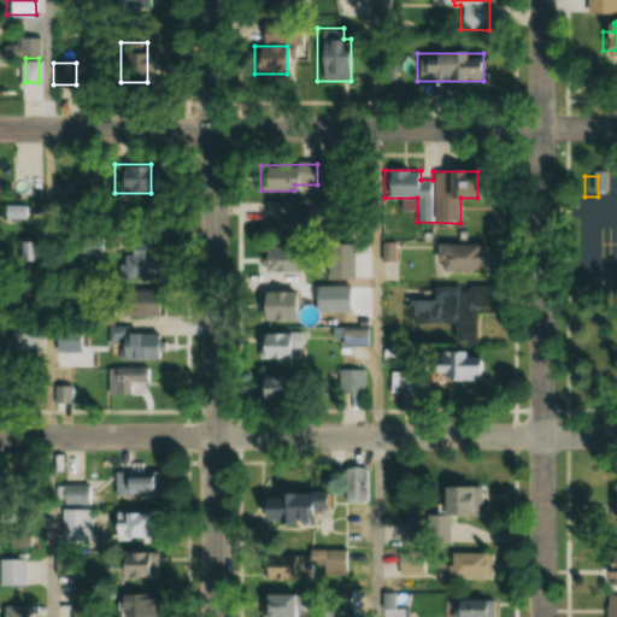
[(311,209),(291,209),(291,200),(264,200),(264,235),(311,235),(311,209)]
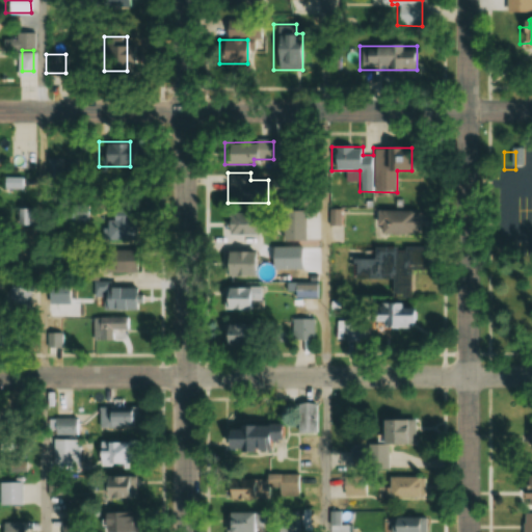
[(2,188),(22,188),(22,177),(2,177),(2,188)]
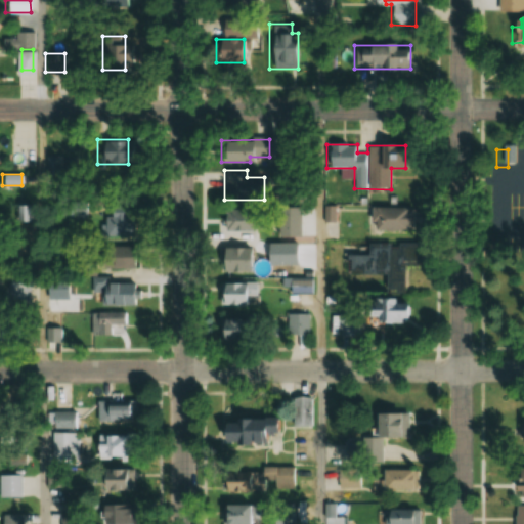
[(16,220),(29,220),(29,205),(16,205),(16,220)]
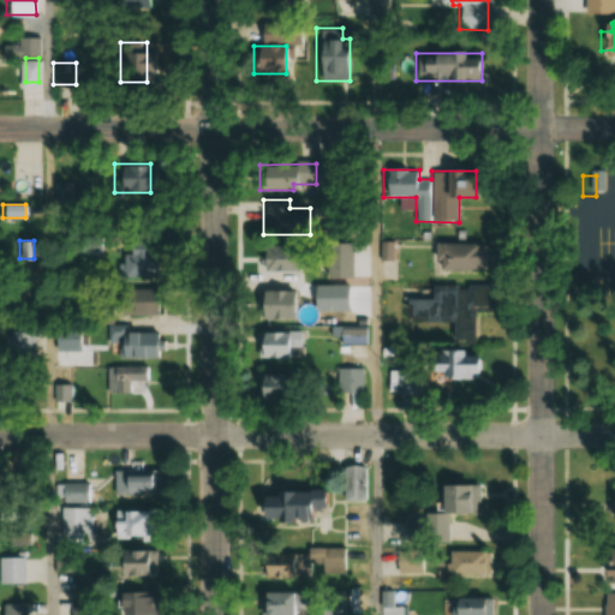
[(483,270),(483,243),(435,243),(435,270),(483,270)]
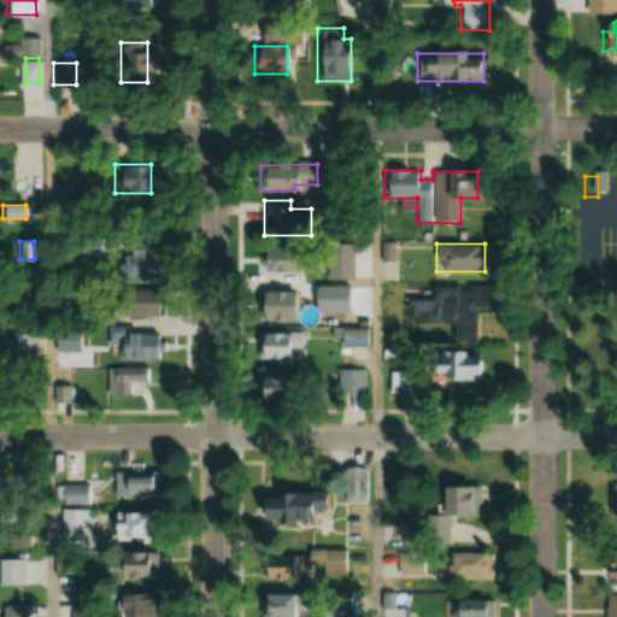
[(323,282),(323,272),(295,271),(297,248),(262,247),(260,274),(300,276),(299,281),(323,282)]
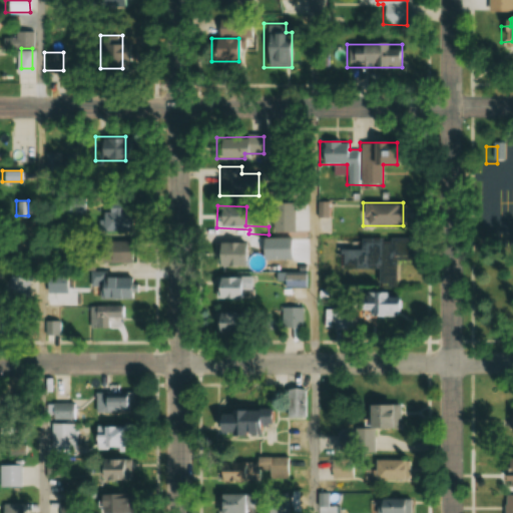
[(376,268),(377,285),(400,285),(400,237),(359,237),(359,248),(340,249),(340,269),(376,268)]
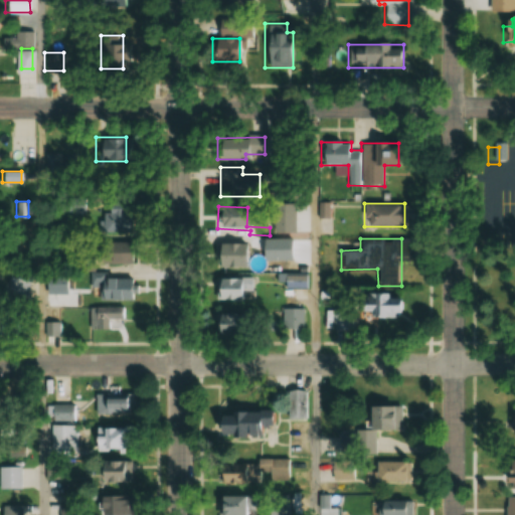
[(97,242),(97,264),(124,264),(124,242),(97,242)]
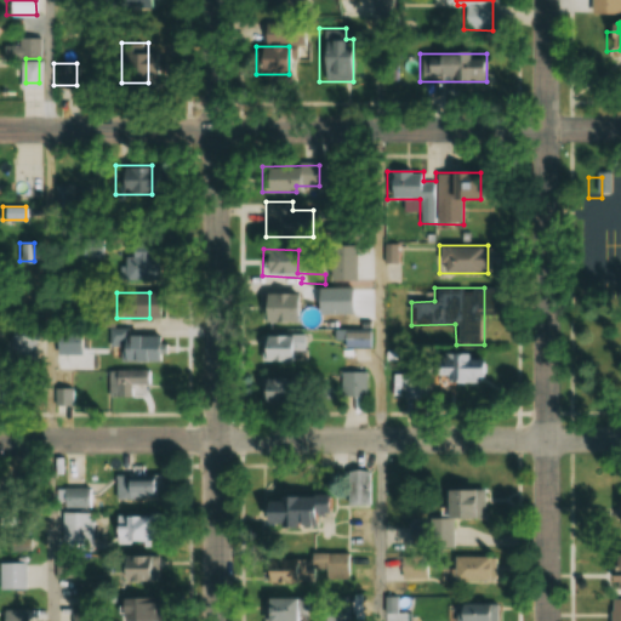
[(257,323),(292,323),(292,292),(257,292),(257,323)]
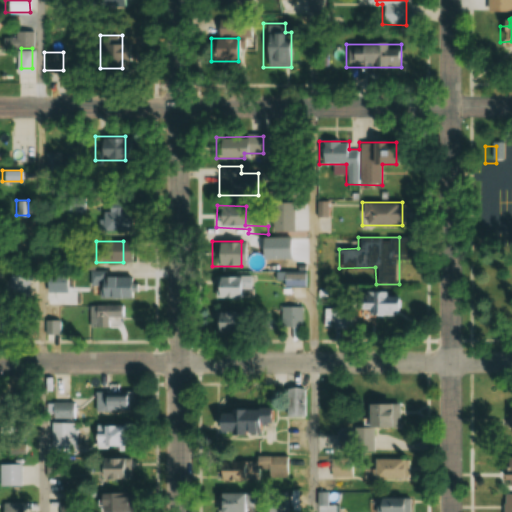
[(88,285),(94,285),(94,297),(124,297),(124,274),(88,274),(88,285)]
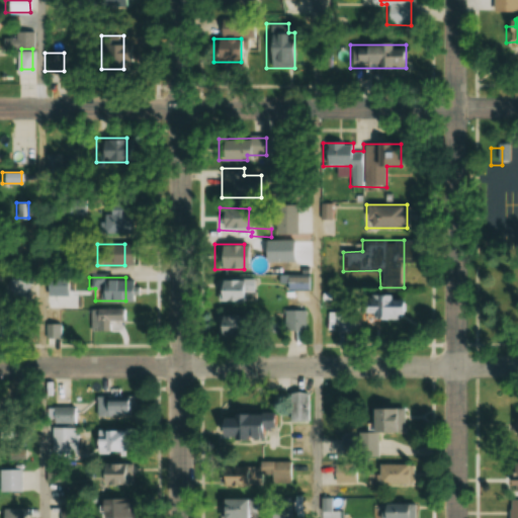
[(30,278),(9,278),(9,299),(30,299),(30,278)]
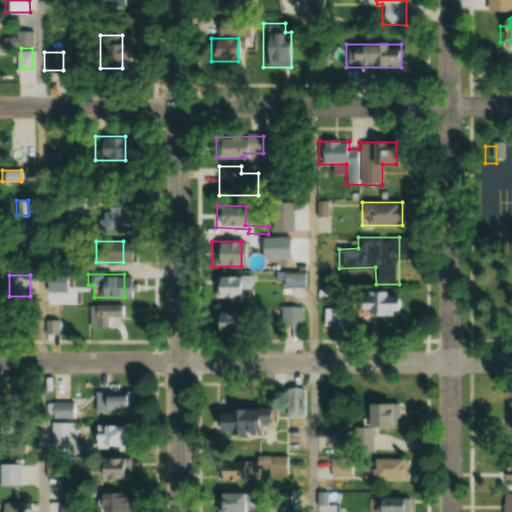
[(247,289),(247,276),(210,276),(210,299),(241,299),(241,289),(247,289)]
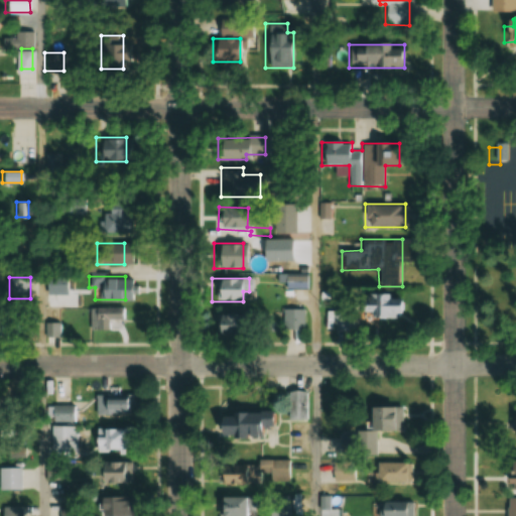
[(404,318),(404,293),(359,293),(359,318),(404,318)]
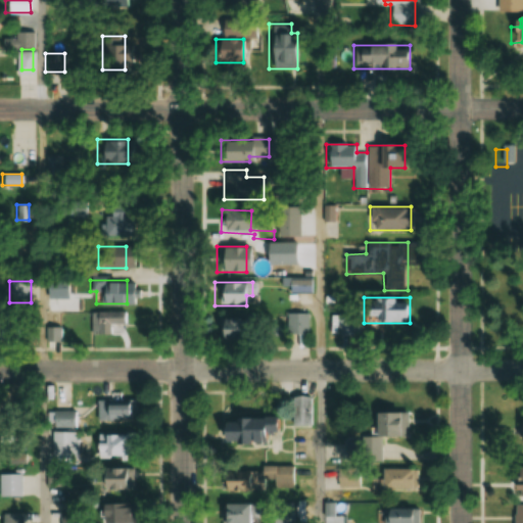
[(110,312),(90,312),(90,333),(110,333),(110,312)]
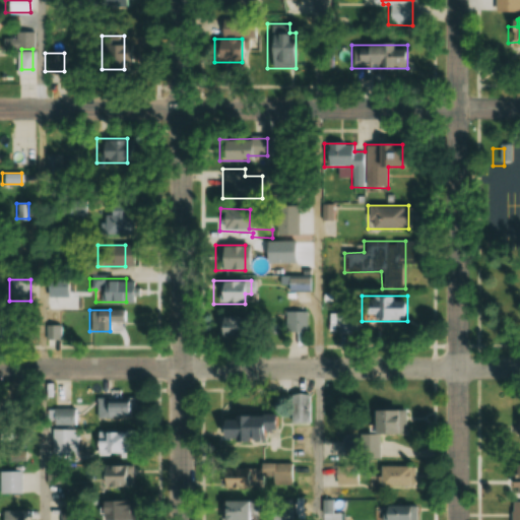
[(307,331),(307,311),(285,311),(285,331),(307,331)]
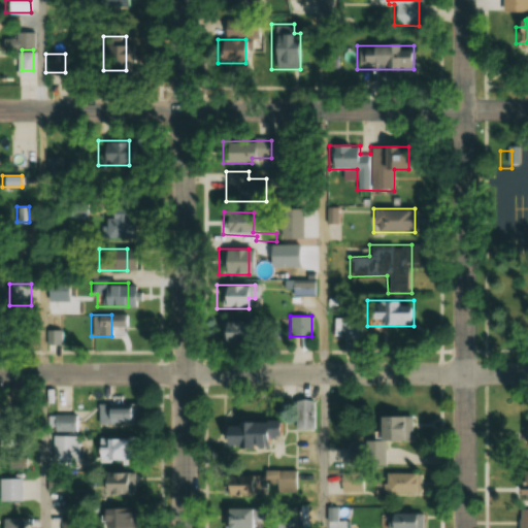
[(339,337),(362,337),(362,318),(339,318),(339,337)]
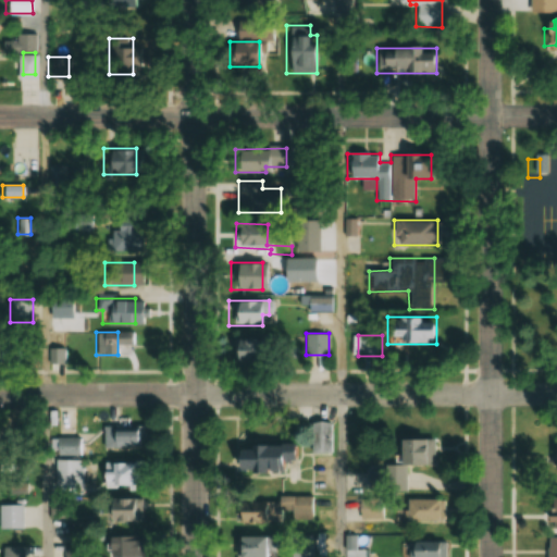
[(269,360),(269,339),(227,339),(227,360),(269,360)]
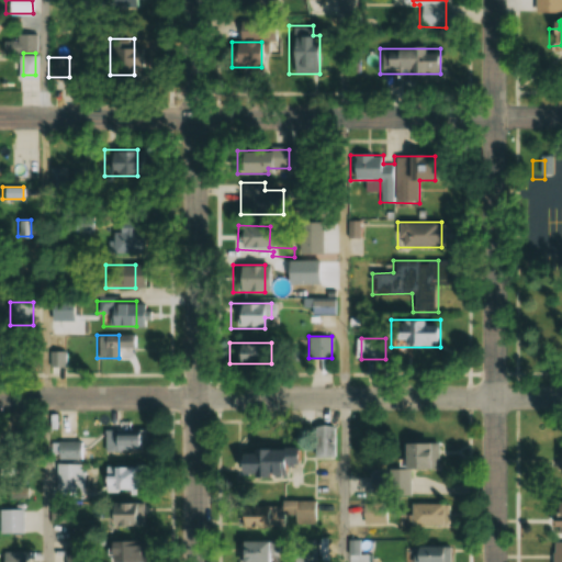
[(311,457),(335,457),(335,425),(311,425),(311,457)]
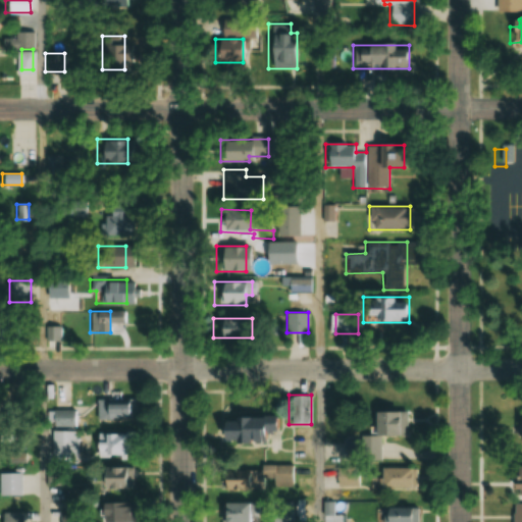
[(96,398),(96,418),(133,418),(133,398),(96,398)]
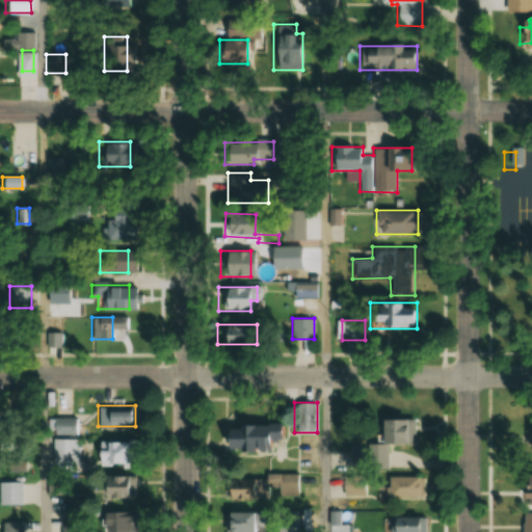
[(75,435),(75,418),(52,418),(52,435),(75,435)]
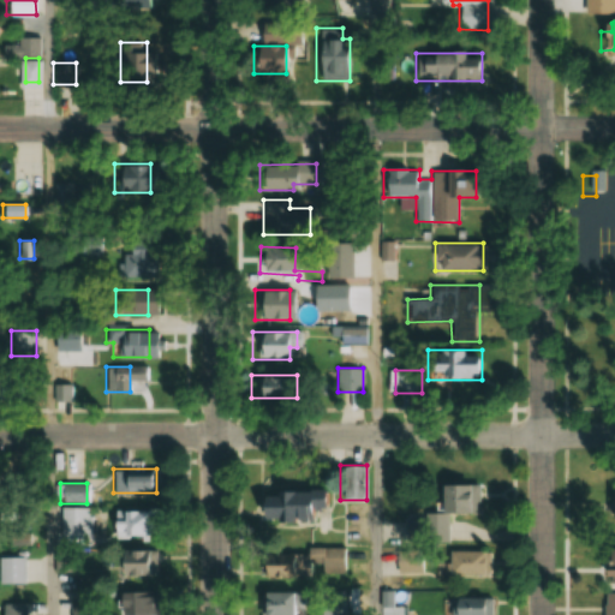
[(478,513),(478,485),(437,485),(437,513),(478,513)]
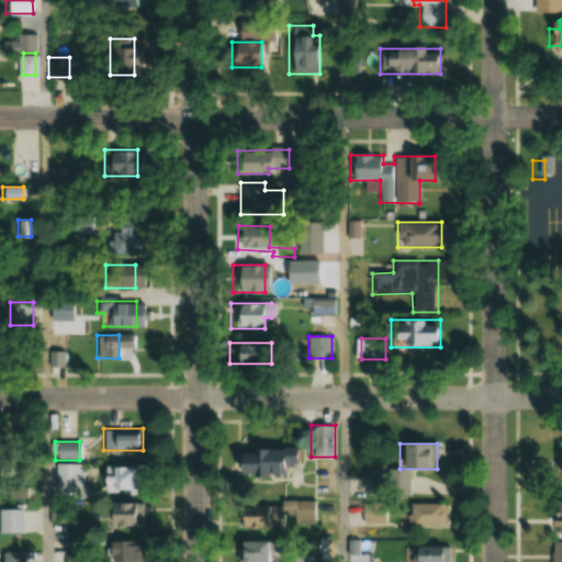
[(247,448),(247,463),(234,463),(235,475),(290,474),(290,448),(247,448)]
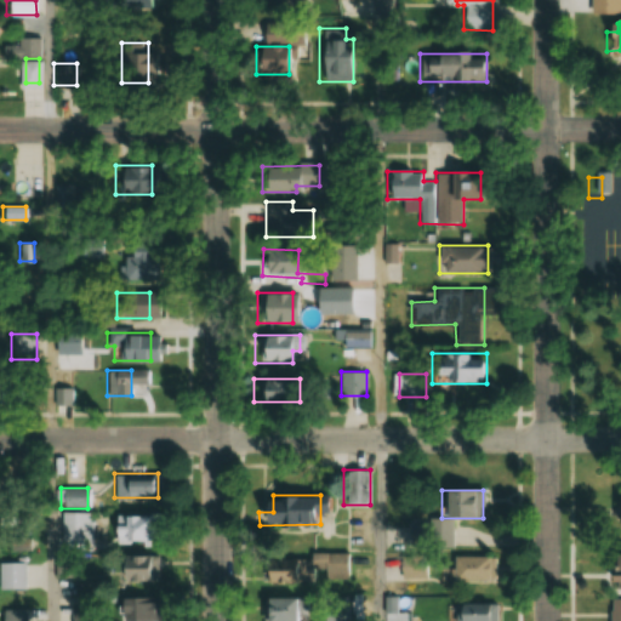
[(90,543),(90,513),(61,513),(61,543),(90,543)]
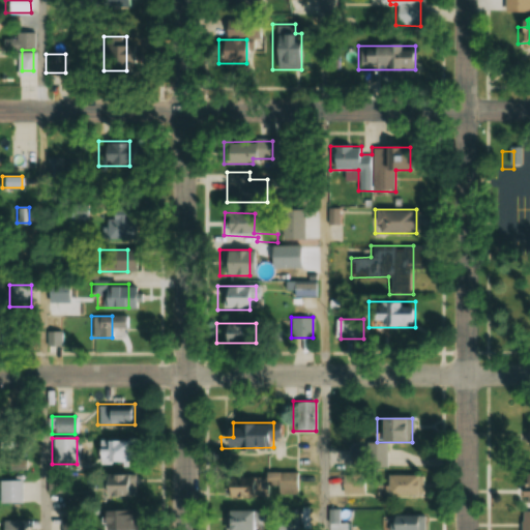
[(134,439),(99,440),(99,465),(135,464),(134,439)]
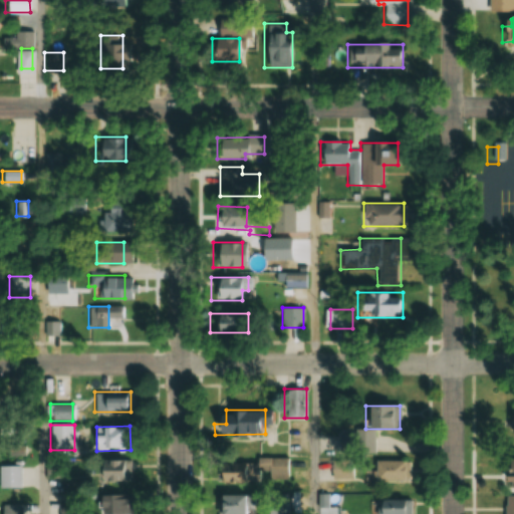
[(8,446),(8,455),(23,455),(23,446),(8,446)]
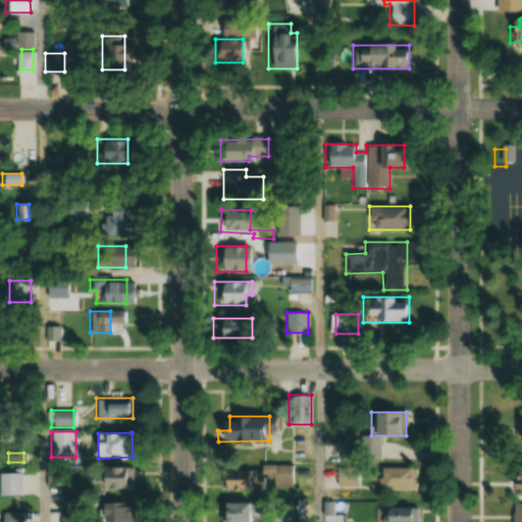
[(377,488),(416,488),(416,467),(377,467),(377,488)]
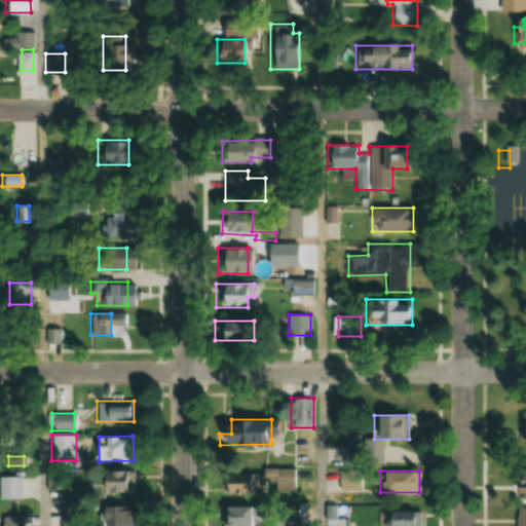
[(525,498),(525,471),(518,471),(518,487),(506,486),(506,498),(525,498)]
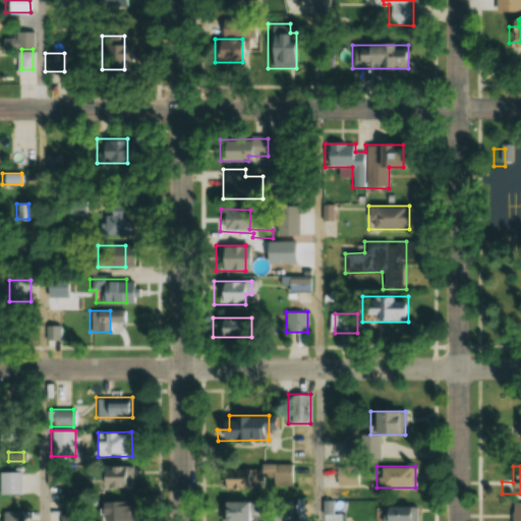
[(96,467),(96,488),(128,488),(128,467),(96,467)]
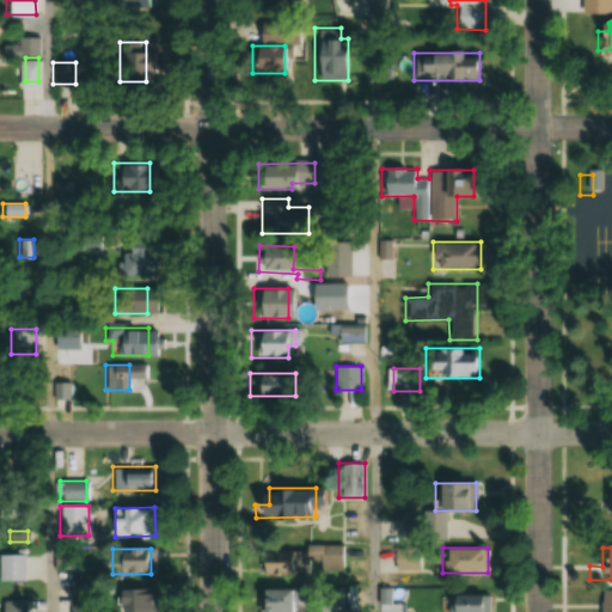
[(306,574),(306,550),(256,550),(256,574),(306,574)]
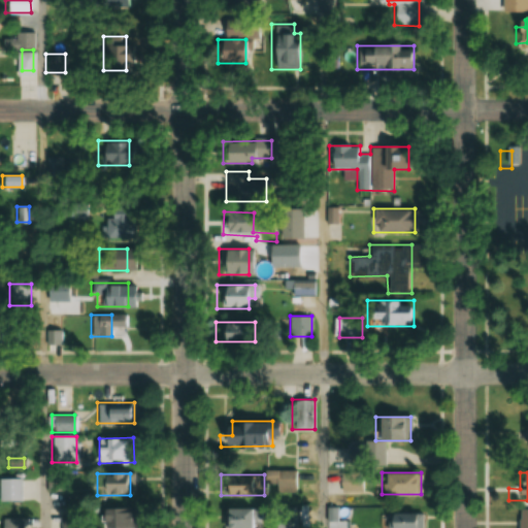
[(0,500),(20,500),(20,477),(0,477),(0,500)]
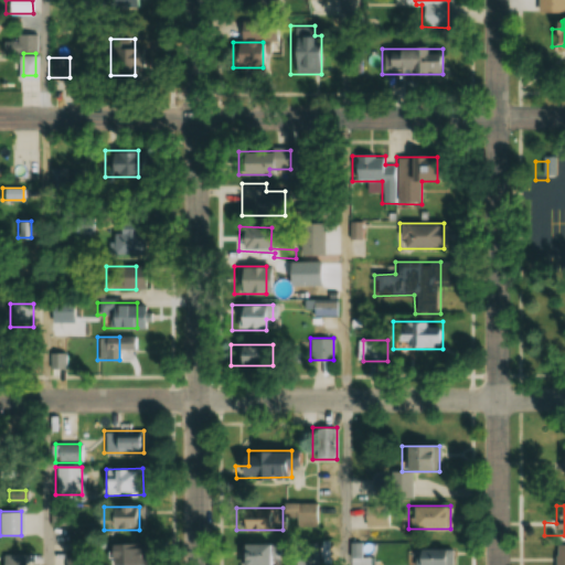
[(286,564),(318,564),(318,541),(287,541),(286,564)]
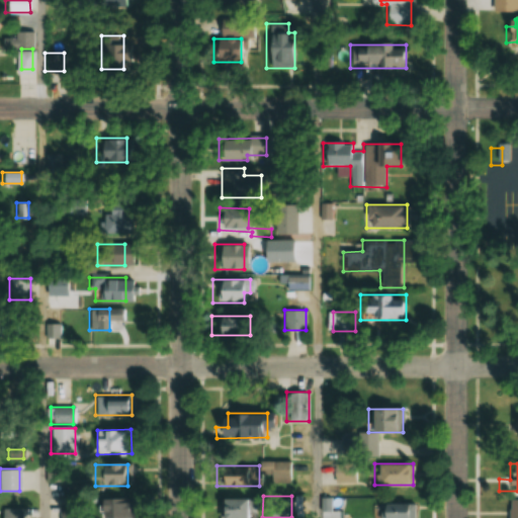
[(128,517),(130,498),(96,498),(95,517),(128,517)]
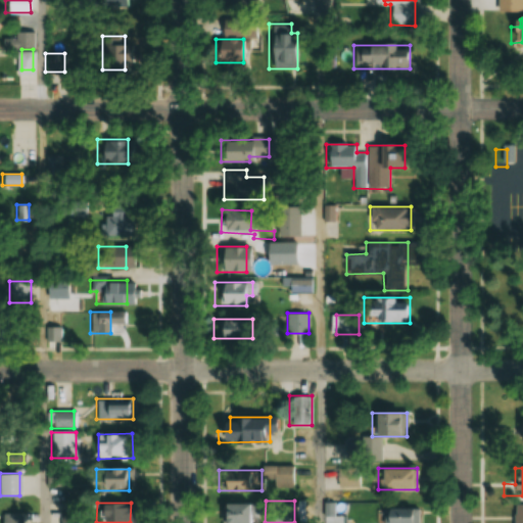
[(217,522),(247,522),(247,504),(218,504),(217,522)]
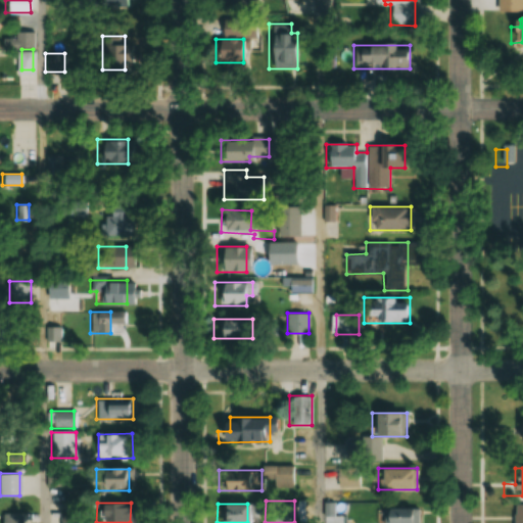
[(522,522),(522,504),(513,504),(512,522),(522,522)]
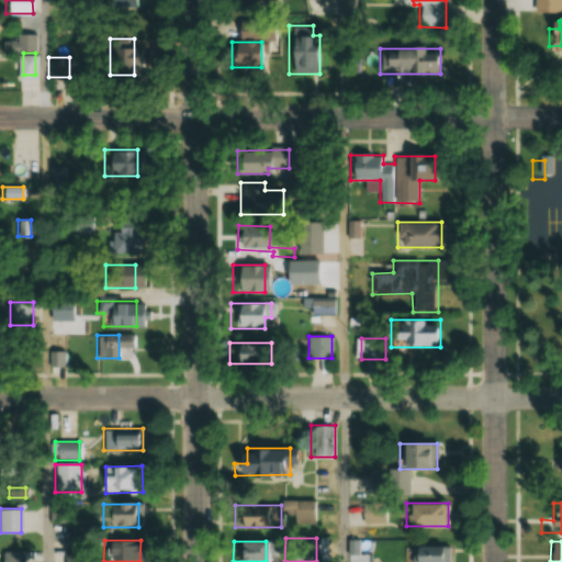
[(447,561),(447,547),(405,548),(405,561),(447,561)]
